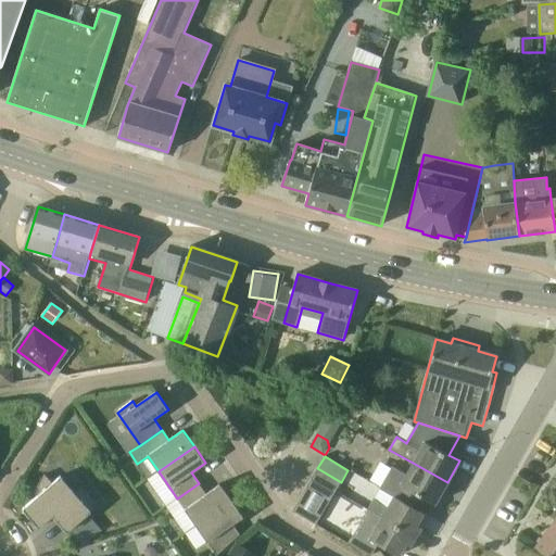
[(447,482),(413,463),(406,475),(393,467),(380,489),(393,497),(394,495),(417,509),(424,497),(434,504),(447,482)]
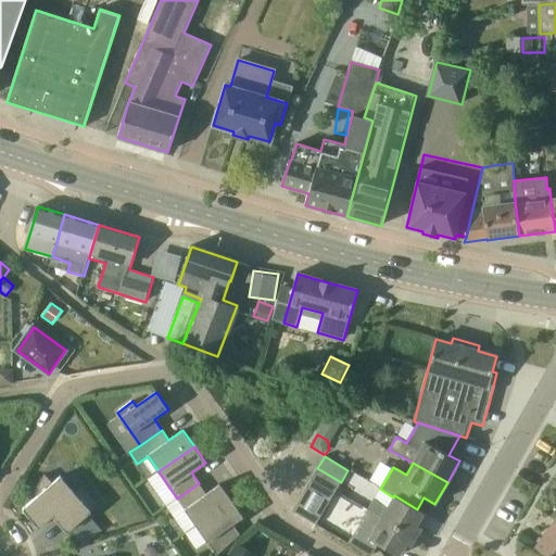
[(311,480),(335,494),(341,482),(317,468),(311,480)]
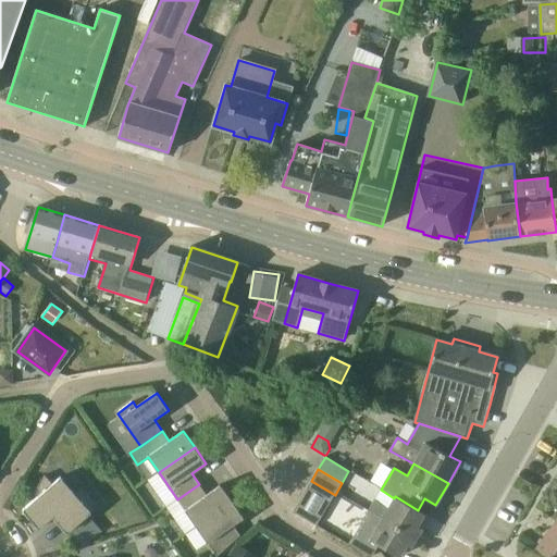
[(25,512),(31,518),(40,529),(54,517),(58,521),(57,522),(58,523),(60,522),(67,532),(66,533),(67,534),(99,507),(89,495),(90,494),(89,493),(88,494),(84,487),(76,494),(61,478),(53,484),(46,475),(35,492),(39,496),(24,510),(25,511),(24,514),(25,512)]
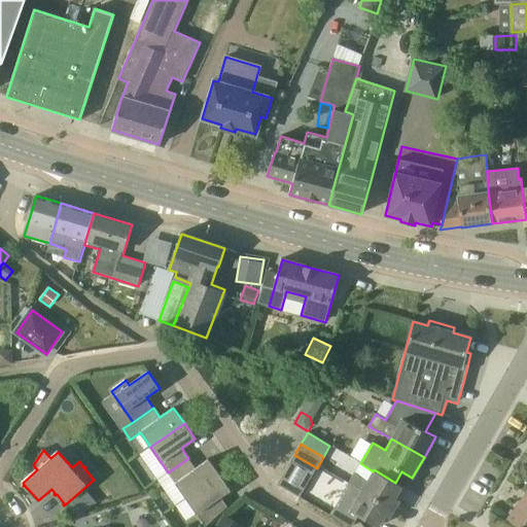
[(186,498),(219,475),(209,459),(196,468),(188,458),(168,472),(186,498)]
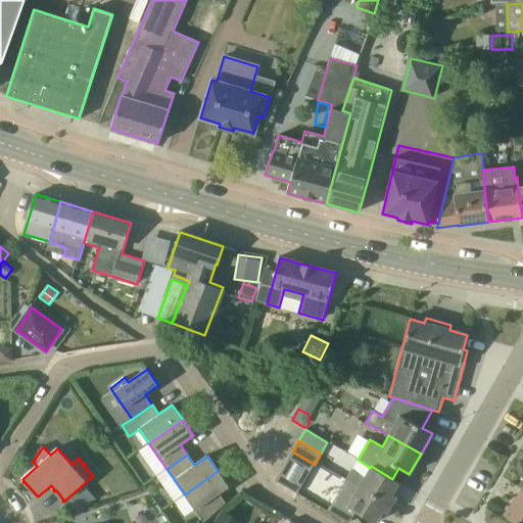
[(371,466),(370,468),(365,477),(351,470),(346,479),(391,505),(396,496),(392,493),(398,482),(392,479),(371,466)]
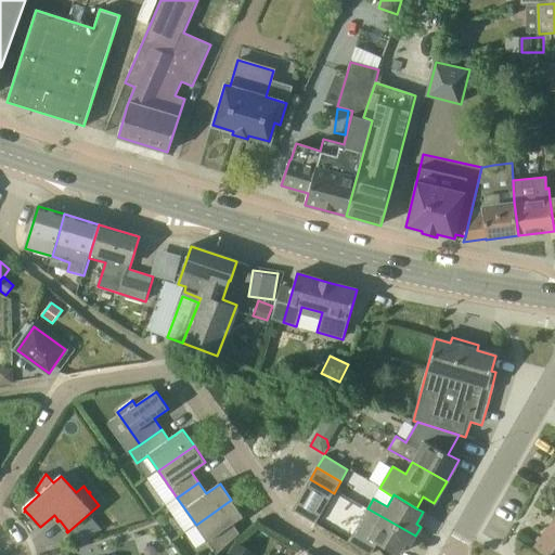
[(243,516),(231,500),(196,525),(217,554),(240,533),(233,524),(243,516)]
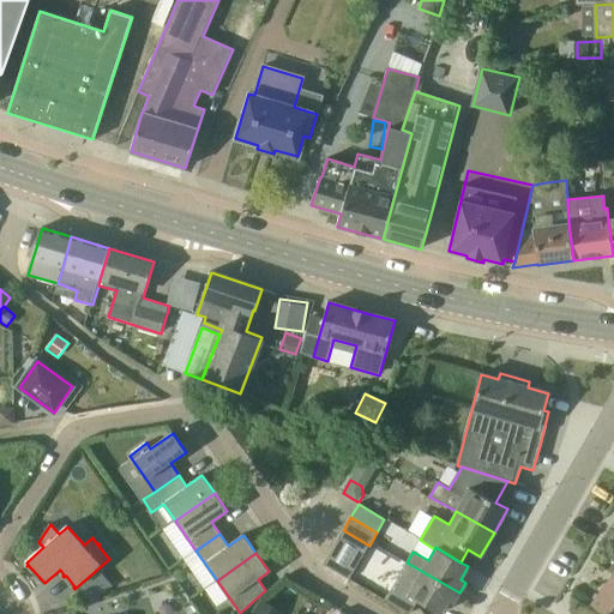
[(459,593),(407,563),(401,573),(385,600),(409,613),(410,613),(419,601),(441,613),(449,601),(453,603),(459,593)]
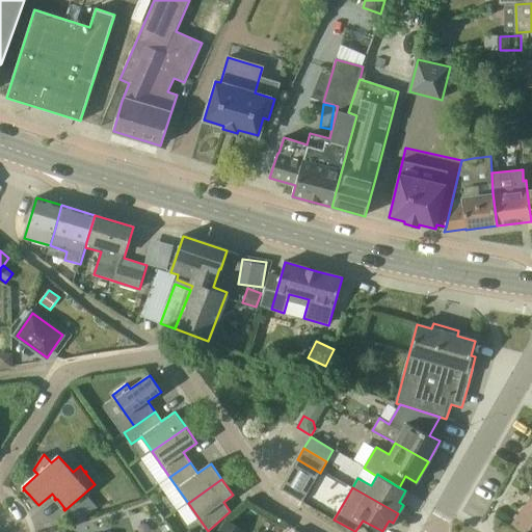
[(73,508),(82,520),(97,507),(87,497),(73,508)]
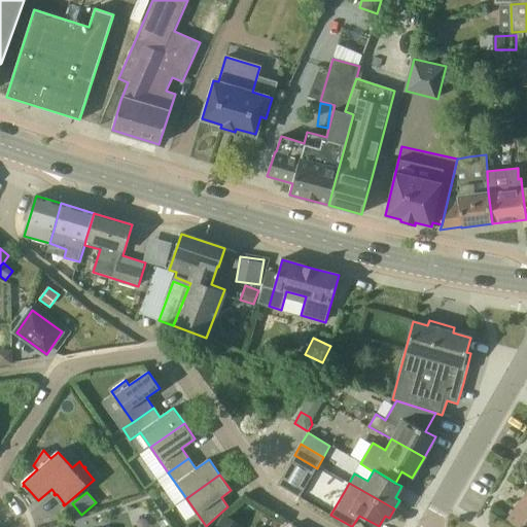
[(526,526),(526,494),(526,493),(507,519),(520,526),(526,526)]
